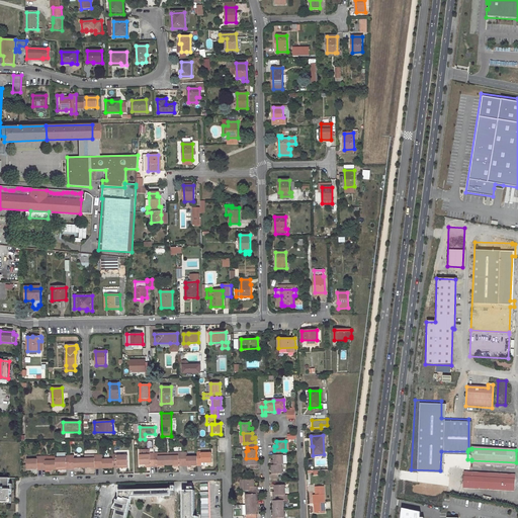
[(183,465),(182,452),(178,452),(168,453),(168,456),(168,465),(173,464),(178,464),(178,465),(183,465)]
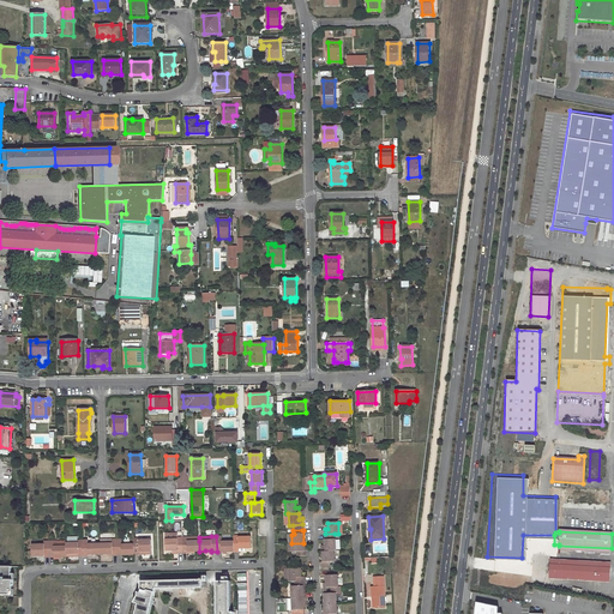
[(221,536),(216,536),(217,552),(234,552),(234,541),(221,542),(221,536)]
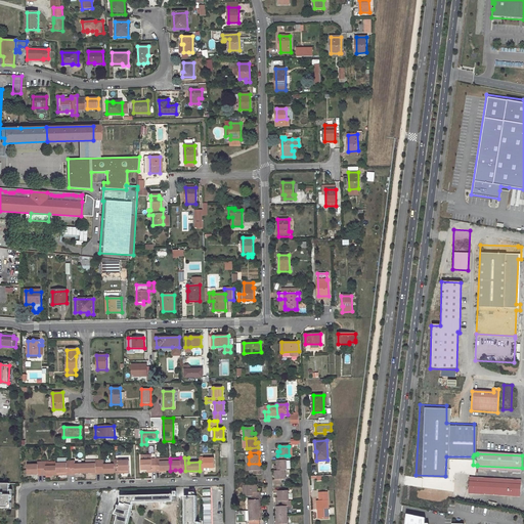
[(200,462),(200,471),(204,471),(204,468),(214,468),(214,457),(204,459),(204,457),(199,457),(200,462)]
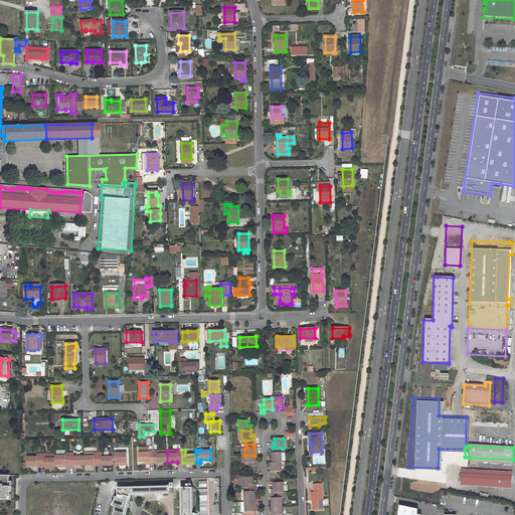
[(153,464),(153,451),(148,451),(148,452),(138,453),(139,462),(144,462),(149,462),(149,464),(153,464)]
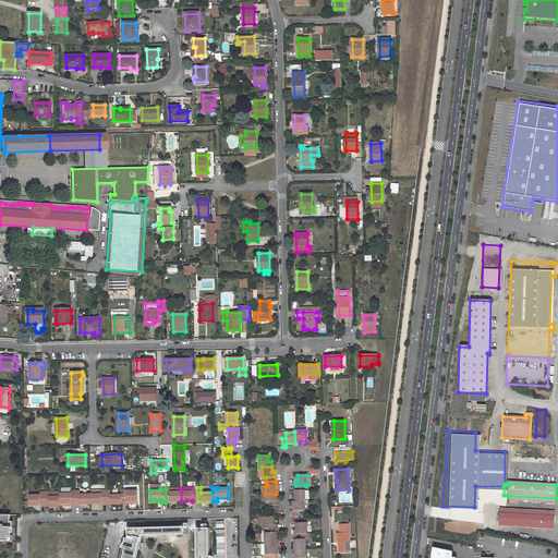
[(181,492),(170,492),(170,488),(166,488),(166,502),(170,502),(170,501),(177,501),(181,501),(181,492)]
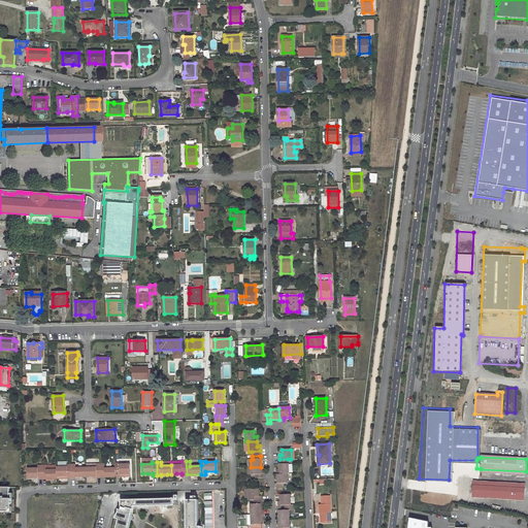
[(116,468),(116,476),(120,476),(120,474),(130,473),(130,464),(120,464),(120,463),(114,463),(116,468)]
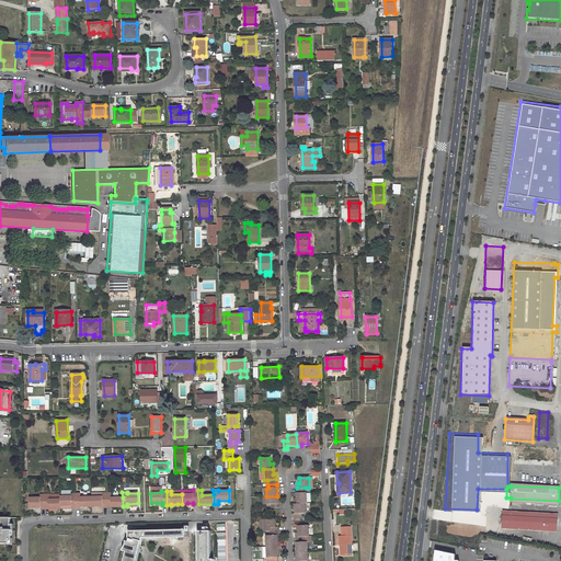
[(306,503),(307,503),(307,502),(307,493),(307,492),(306,492),(297,493),(297,499),(294,499),(294,503),(306,503)]
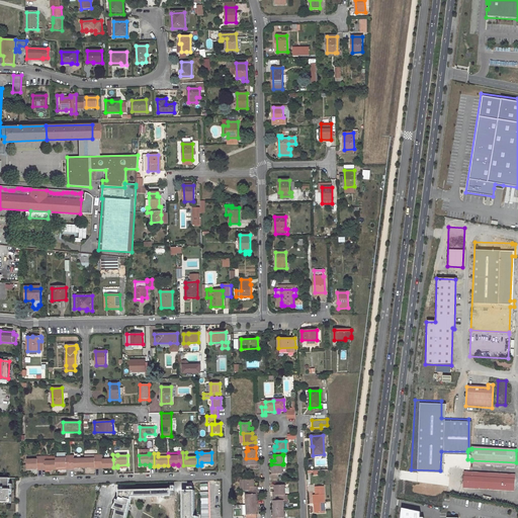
[(99,468),(98,455),(94,455),(94,458),(84,458),(84,467),(94,467),(94,468),(99,468)]
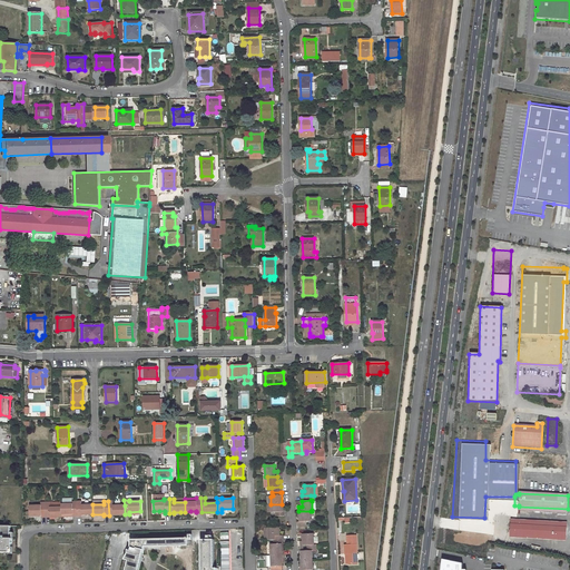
[(109,516),(125,514),(125,505),(112,505),(112,501),(108,501),(109,516)]
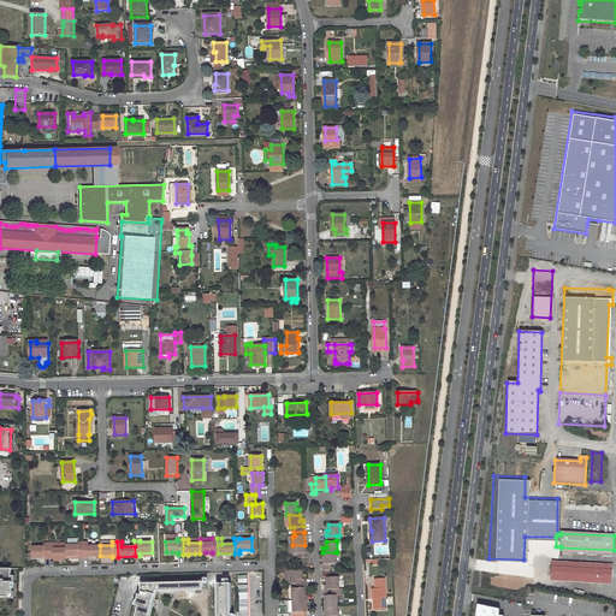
[(66,556),(66,549),(54,549),(53,543),(48,544),(49,560),(66,558),(66,556)]
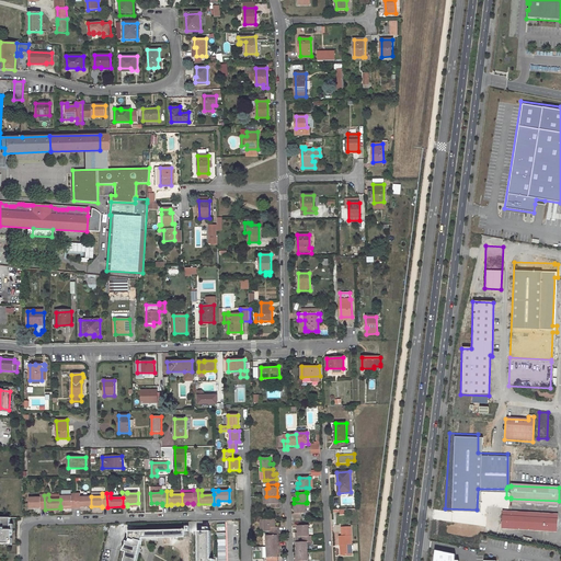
[(76,508),(76,494),(71,494),(71,496),(60,496),(60,500),(60,506),(71,506),(71,508),(76,508)]
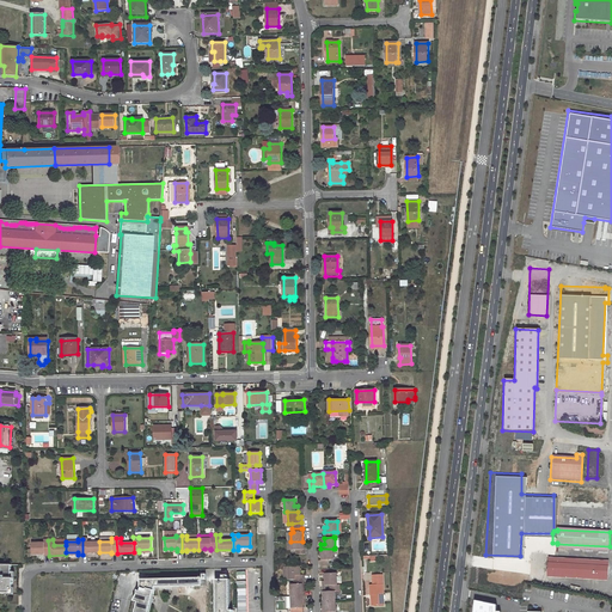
[(99,552),(99,542),(87,543),(87,539),(83,539),(83,555),(87,555),(87,552),(99,552)]
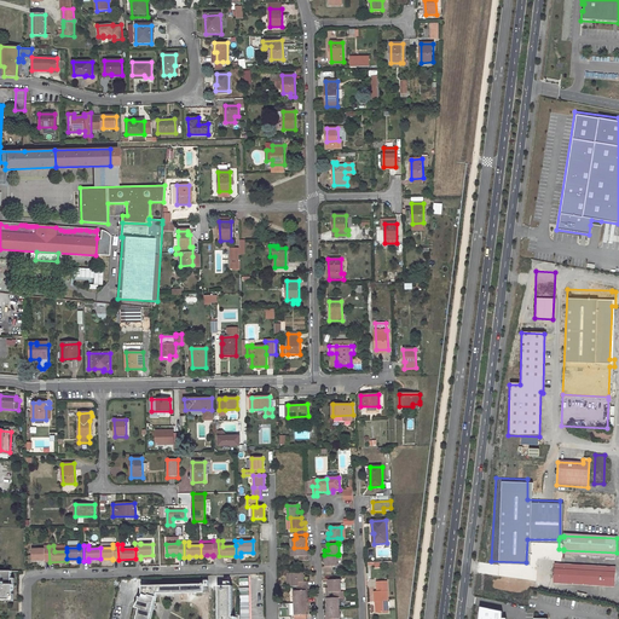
[(50,562),(48,547),(44,547),(44,549),(32,549),(32,561),(44,561),(44,562),(50,562)]
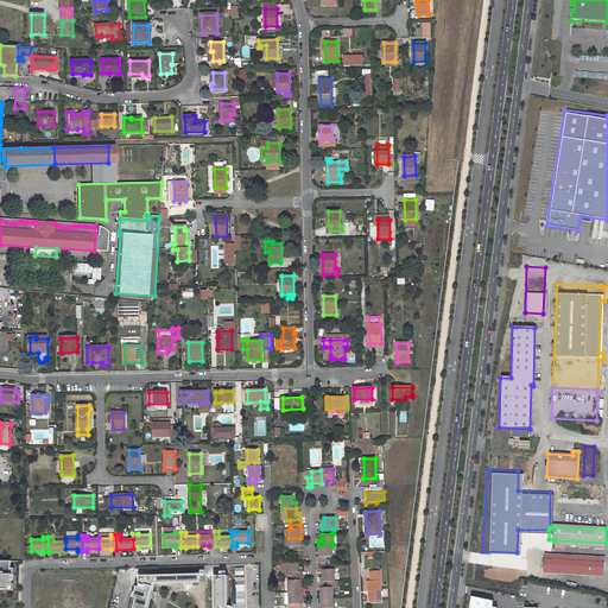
[(301,538),(289,538),(289,548),(293,548),(293,551),(303,551),(302,546),(301,538)]
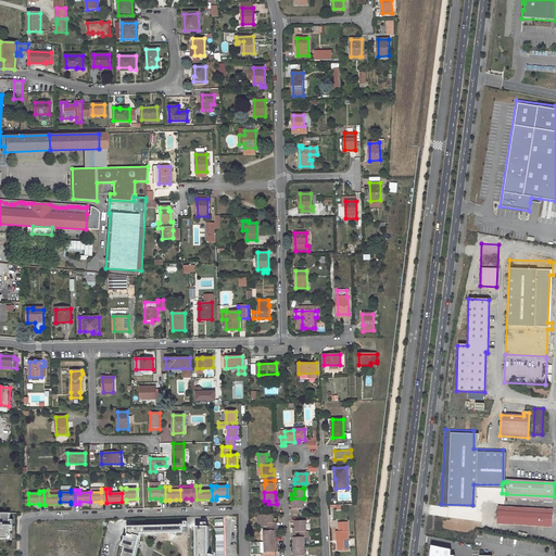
[(303,508),(303,498),(291,498),(292,508),(290,508),(290,513),(299,513),(299,508),(303,508)]
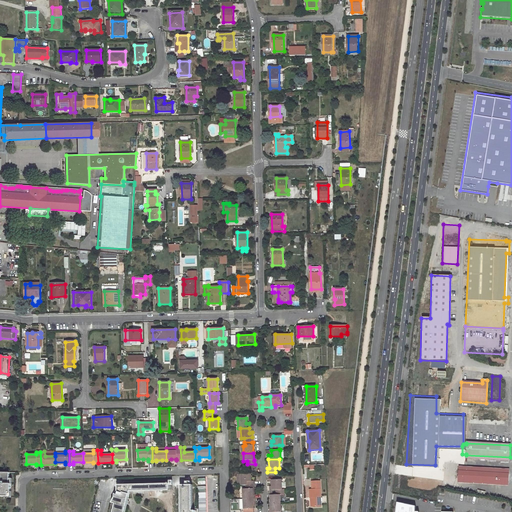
[(0,496),(9,496),(9,492),(11,492),(11,484),(9,484),(9,473),(0,472),(0,496)]
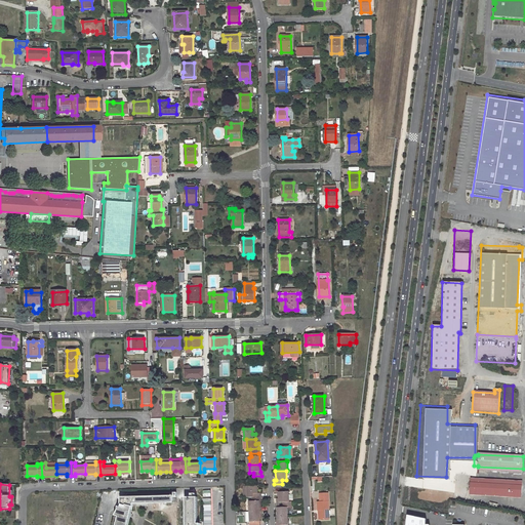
[(471,493),(521,495),(522,486),(471,484),(471,493)]
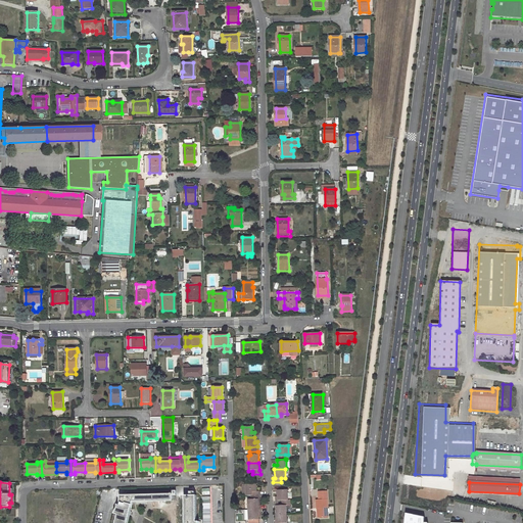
[(242,496),(250,495),(258,495),(258,491),(255,491),(255,484),(241,485),(242,496)]
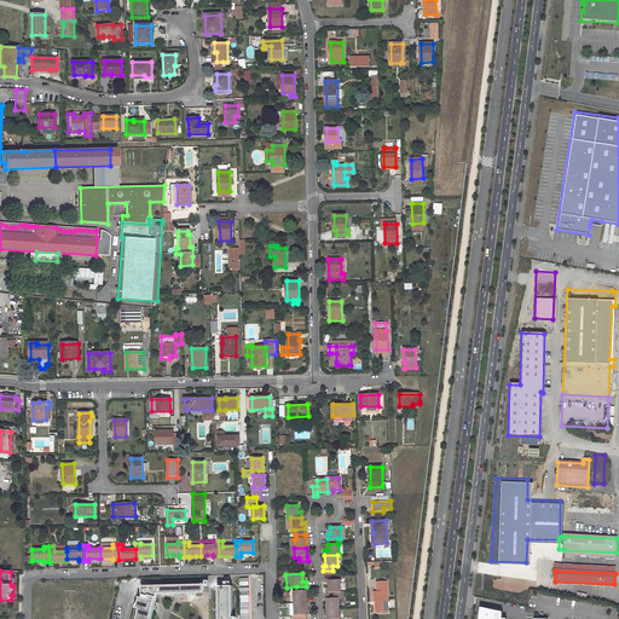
[(325,586),(327,591),(329,591),(334,591),(341,590),(341,579),(329,579),(329,586),(325,586)]
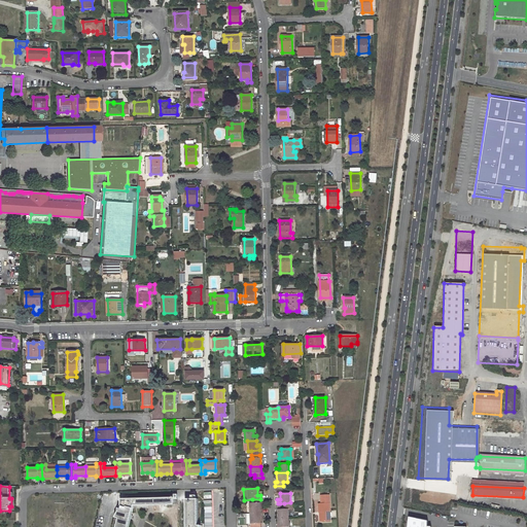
[(323,503),(321,503),(319,504),(319,513),(320,513),(321,513),(322,522),(330,521),(329,495),(321,495),(321,500),(322,500),(323,503)]
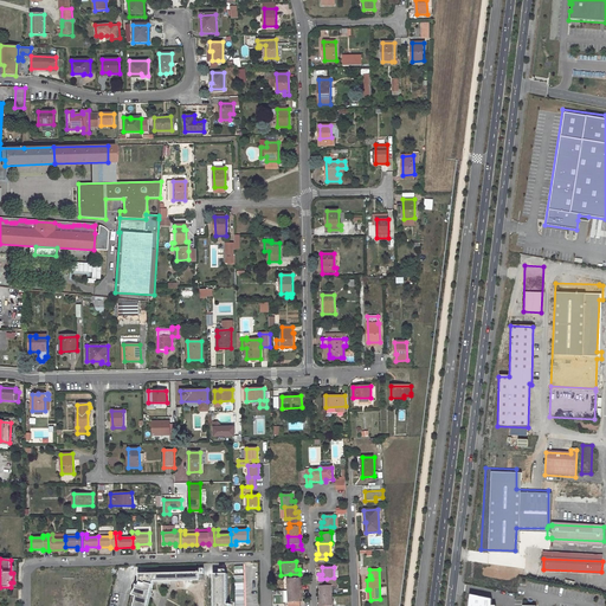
[(137,599),(135,605),(147,605),(154,584),(204,582),(204,578),(199,578),(199,573),(140,575),(140,585),(141,585),(141,587),(139,587),(139,590),(135,598),(137,599)]
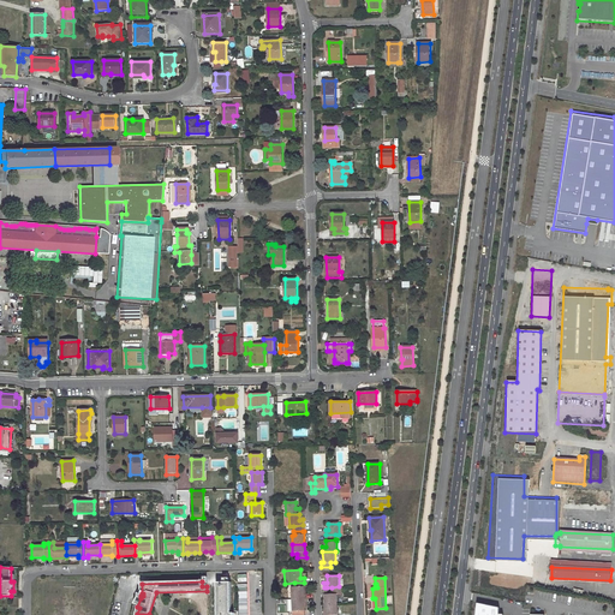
[(233,614),(234,613),(231,613),(231,583),(216,584),(218,614),(233,614)]
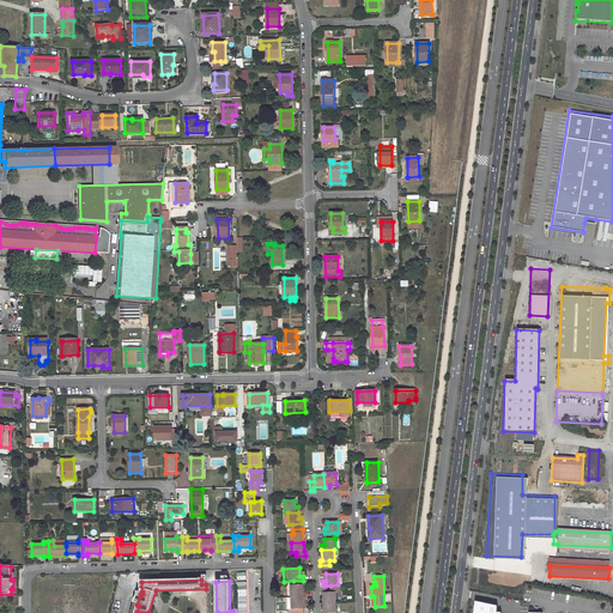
[(331,592),(326,592),(323,592),(323,602),(337,601),(335,592),(340,592),(340,584),(338,584),(331,586),(331,592)]
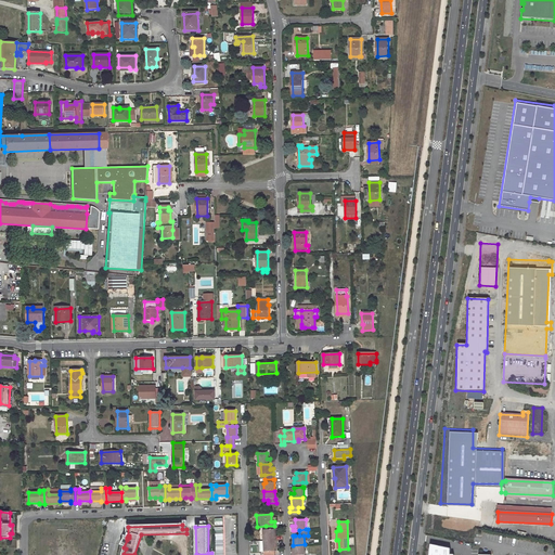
[(262,541),(275,541),(275,537),(273,537),(273,530),(266,530),(261,530),(262,541)]
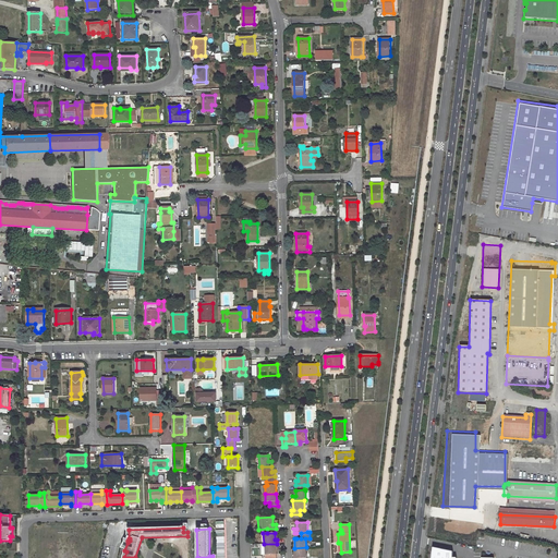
[(264,555),(264,556),(275,555),(275,548),(277,548),(277,544),(264,544),(264,545),(264,555)]
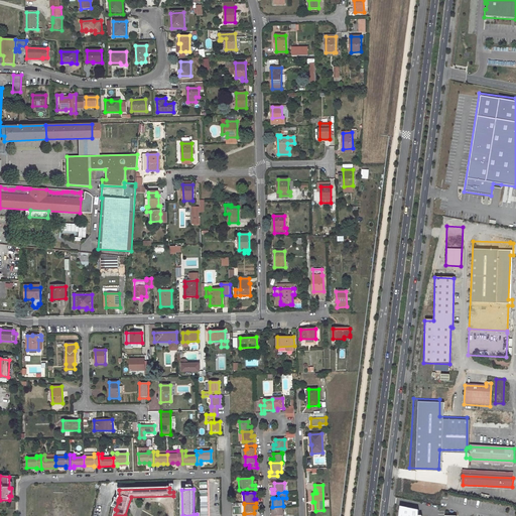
[(283,506),(272,507),(272,515),(280,515),(283,515),(283,506)]
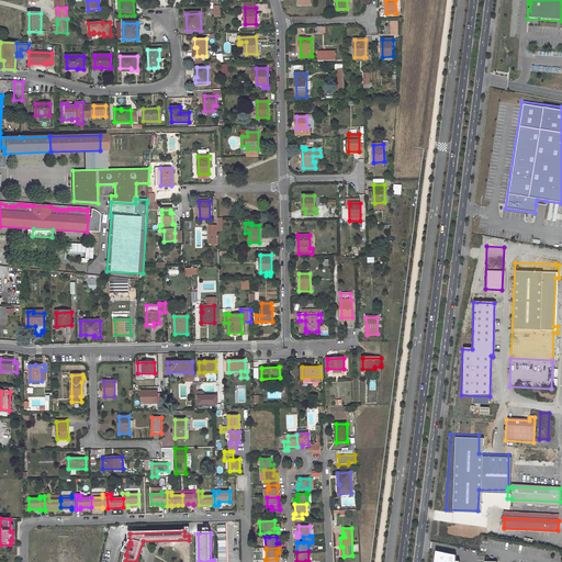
[(429,551),(428,561),(452,561),(452,554),(429,551)]
